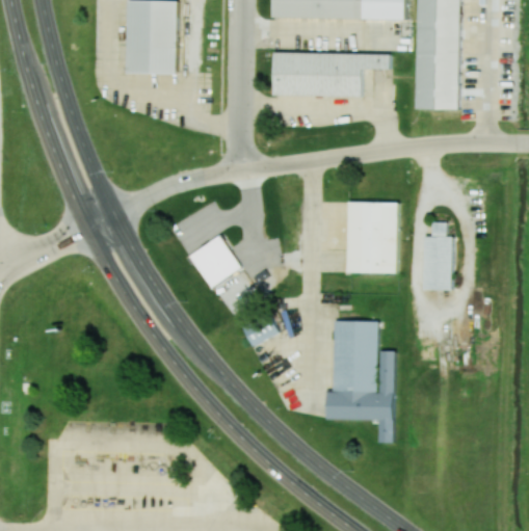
[(402,0),(402,22),(269,18),(269,0),(402,0)]
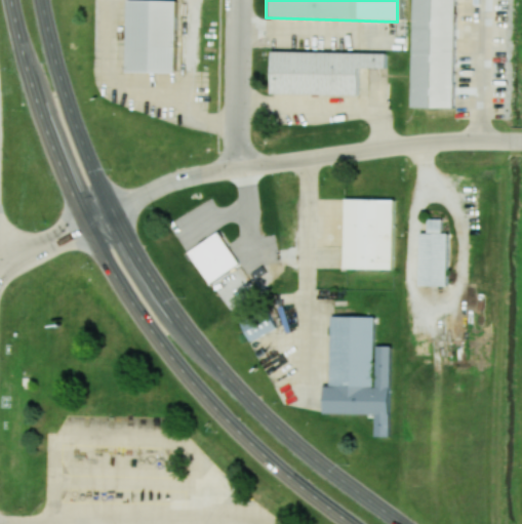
[(411,0),(452,0),(451,108),(409,109),(411,0)]
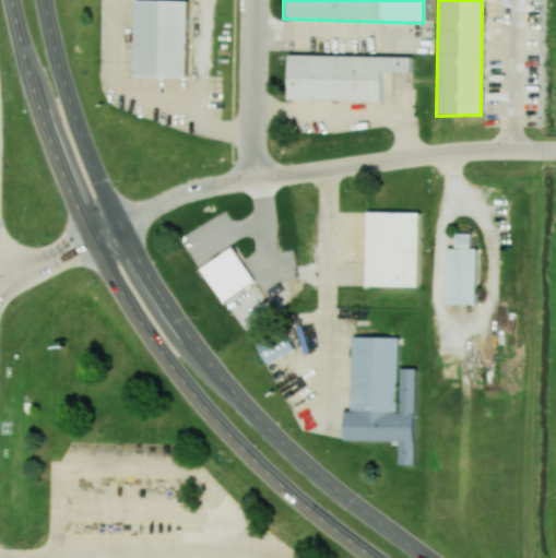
[(133,78),(133,1),(186,1),(186,78),(133,78)]
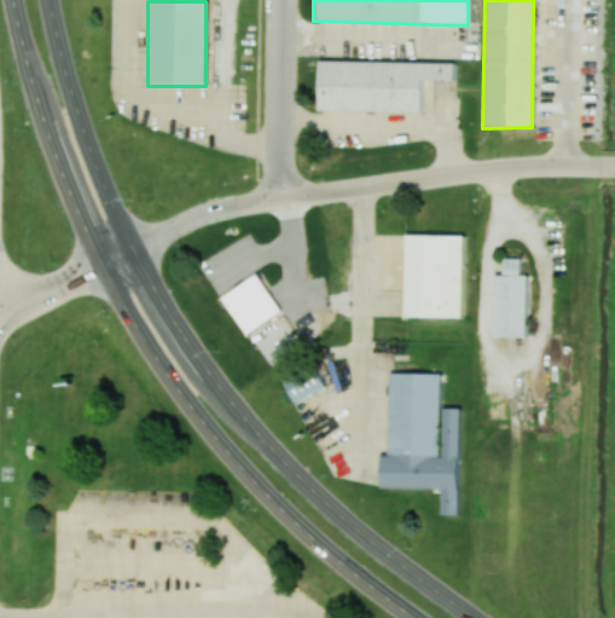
[(315,111),(418,114),(419,81),(452,81),(452,64),(317,62),(315,111)]
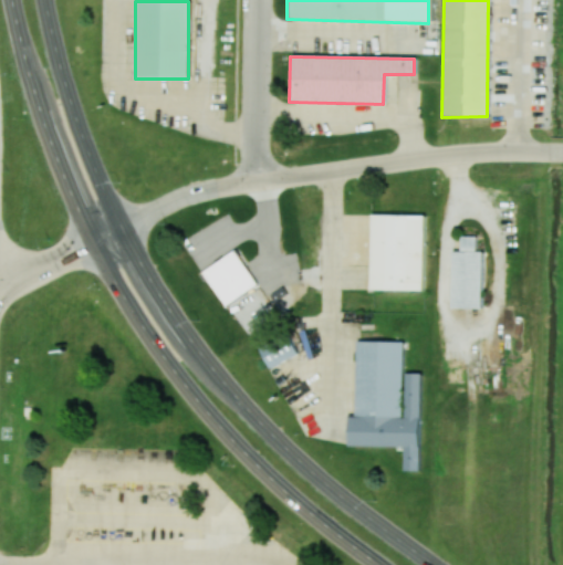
[(368,288),(371,212),(425,213),(424,290),(368,288)]
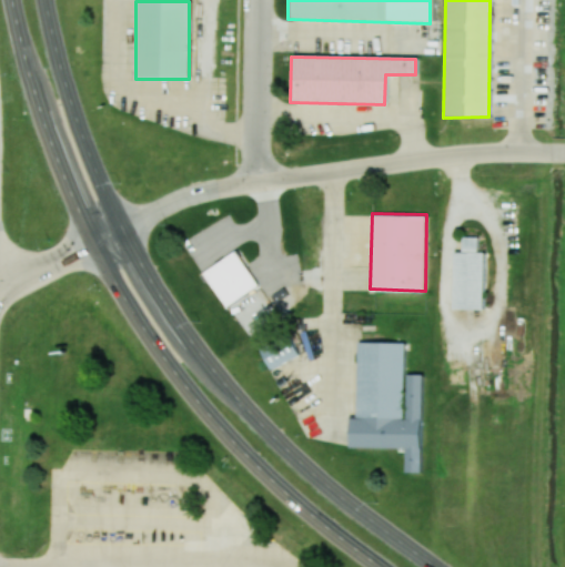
[(202,273),(232,251),(255,285),(225,306),(202,273)]
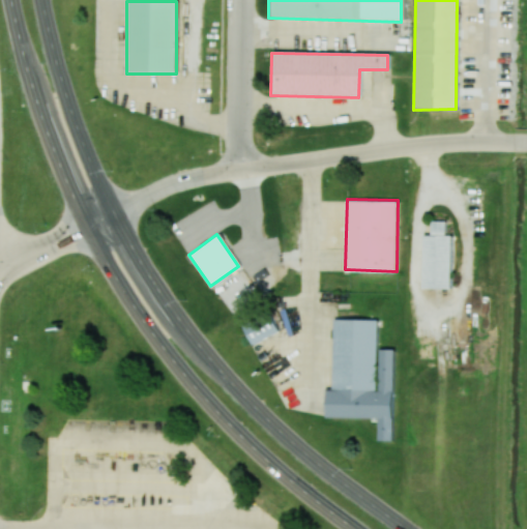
[(421,288),(422,234),(451,234),(449,288),(421,288)]
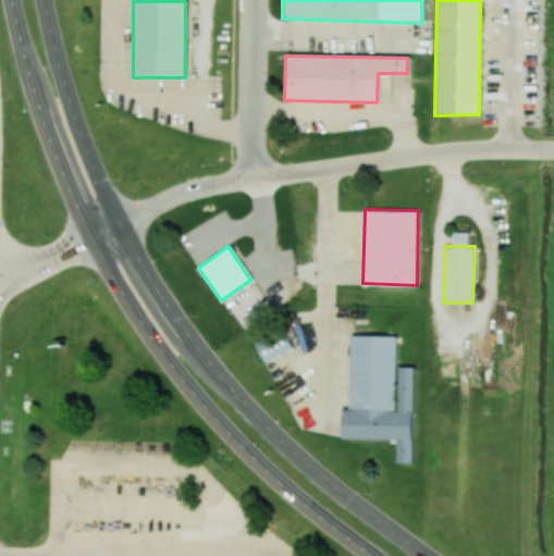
[(254,343),(280,326),(292,347),(266,362),(254,343)]
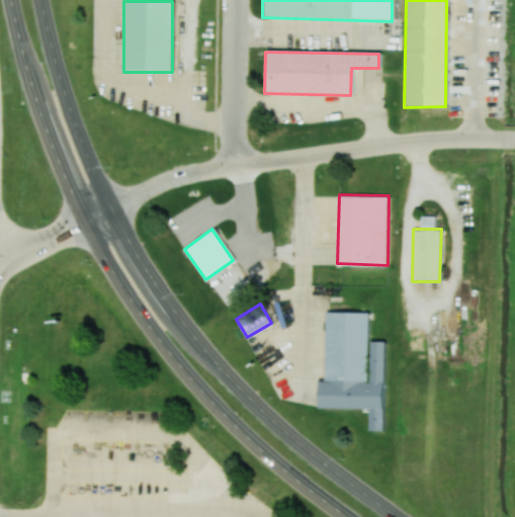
[(324,379),(325,313),(367,314),(366,380),(324,379)]
